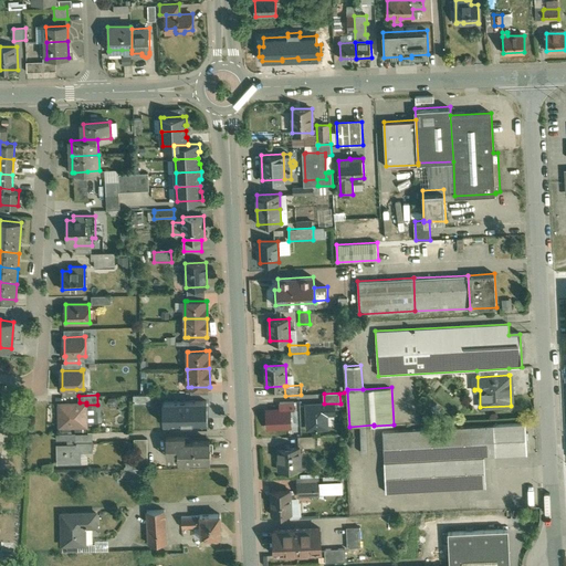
[(133,404),(150,404),(150,395),(133,395),(133,404)]
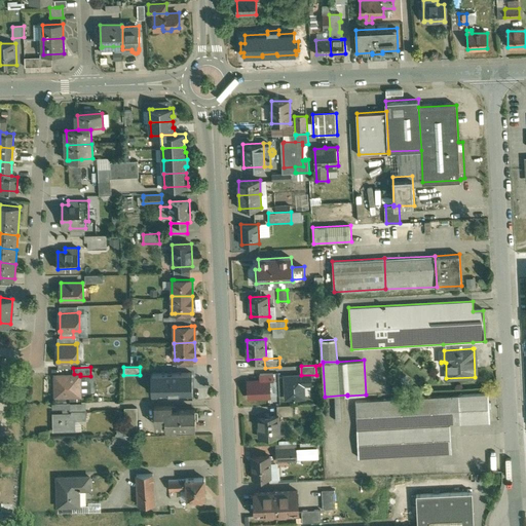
[(192,373),(151,374),(151,393),(192,392),(192,373)]
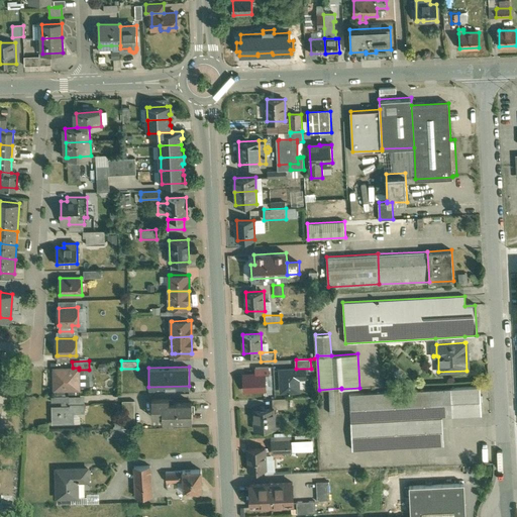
[(73,368),(55,369),(55,390),(80,389),(79,370),(79,368),(73,368)]
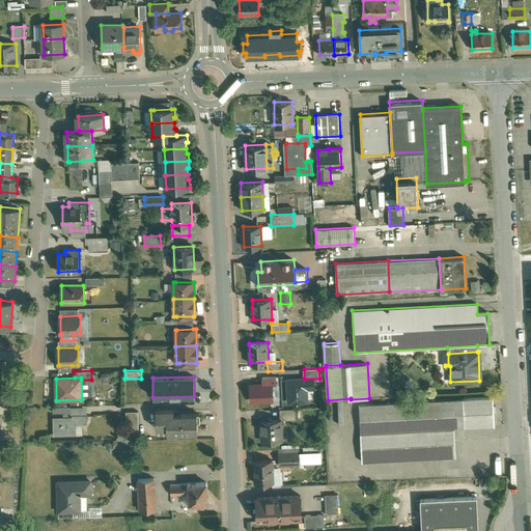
[(304,379),(287,380),(288,402),(307,401),(307,389),(314,388),(314,383),(319,383),(319,379),(304,379)]
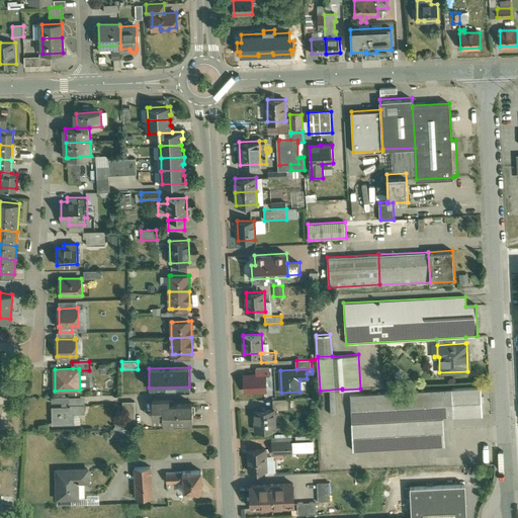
[(257,375),(245,375),(245,391),(266,390),(265,375),(265,374),(257,375)]
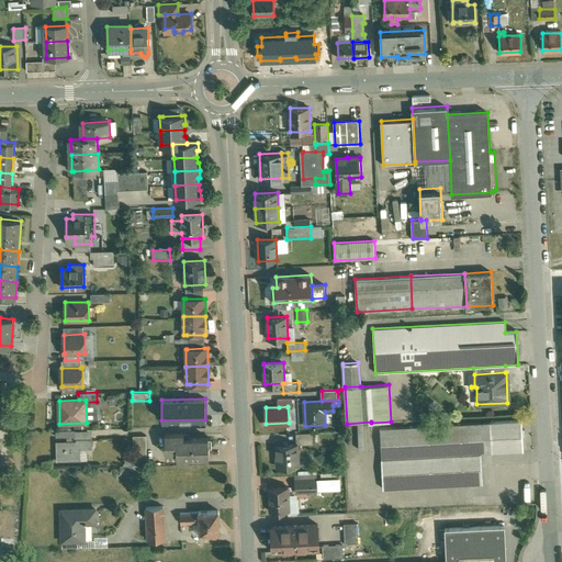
[(523,420),(490,423),(492,452),(524,451),(523,420)]
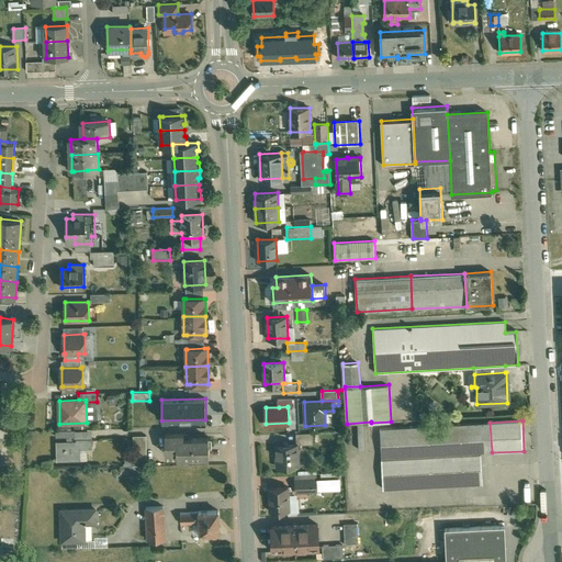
[(490,423),(380,428),(382,458),(481,452),(492,452),(490,423)]
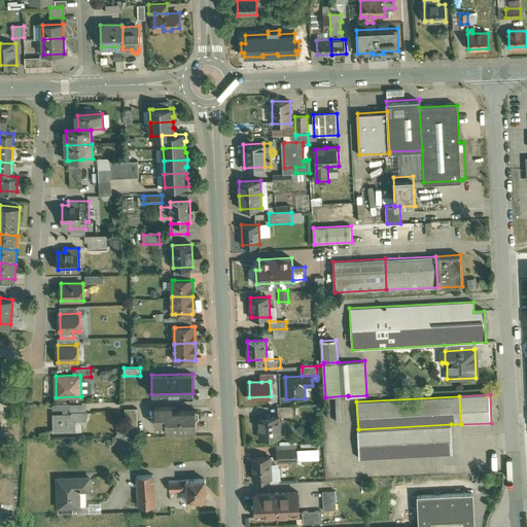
[(293,406),(277,407),(278,413),(287,413),(288,416),(293,416),(293,406)]
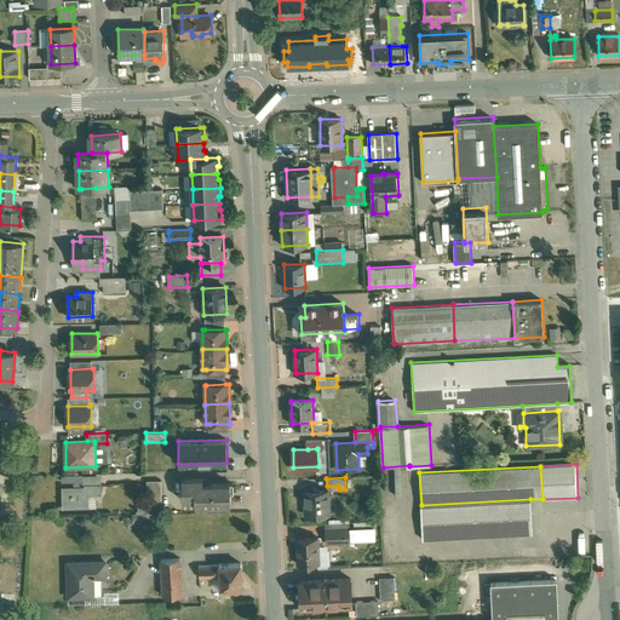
[(230,483),(204,483),(204,478),(182,478),(183,500),(195,500),(195,505),(230,504),(230,483)]
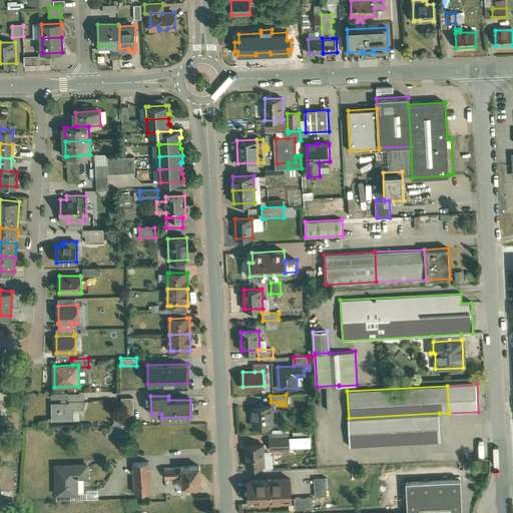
[(133,419),(133,397),(121,398),(122,419),(133,419)]
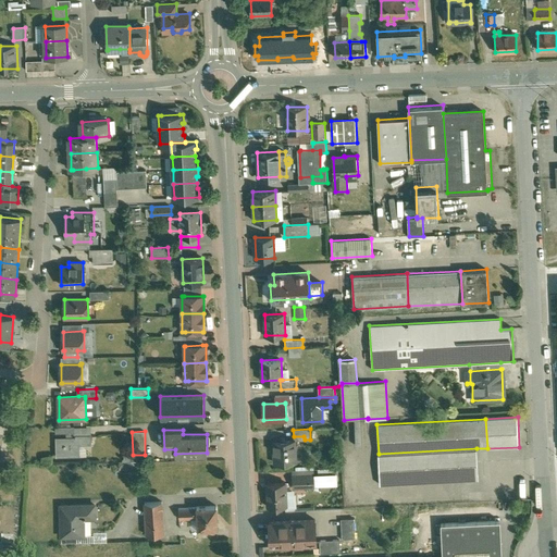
[(73,434),(73,436),(56,437),(57,456),(77,456),(77,449),(79,449),(79,444),(91,444),(91,434),(73,434)]
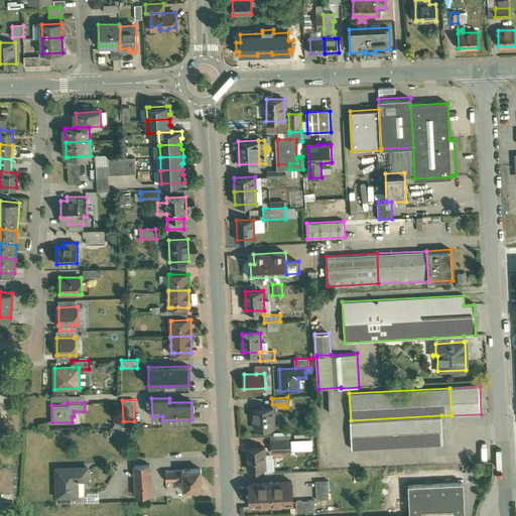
[(273,407),(253,408),(253,409),(254,409),(254,414),(254,428),(264,427),(264,426),(274,426),(273,407)]
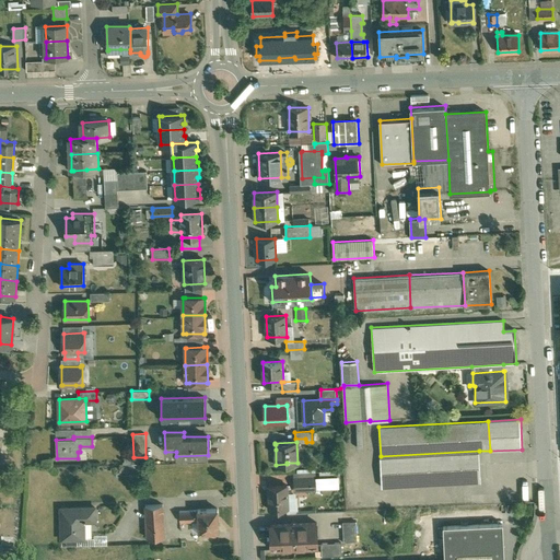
[(381,456),(382,487),(481,481),(479,451),(381,456)]
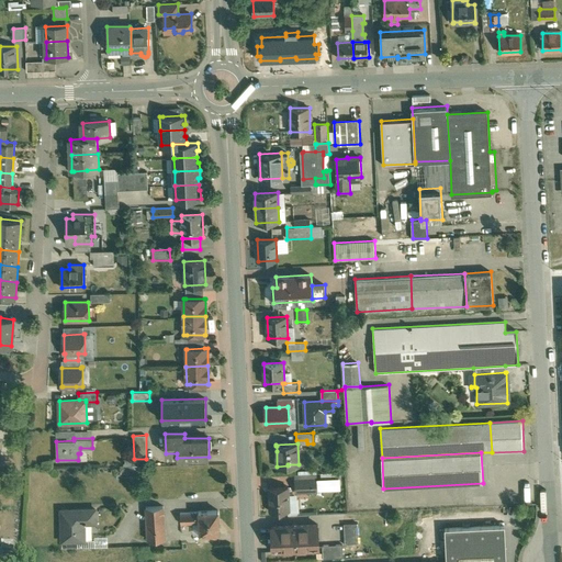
[(316,479),(295,479),(295,486),(307,486),(307,491),(317,490),(316,479)]
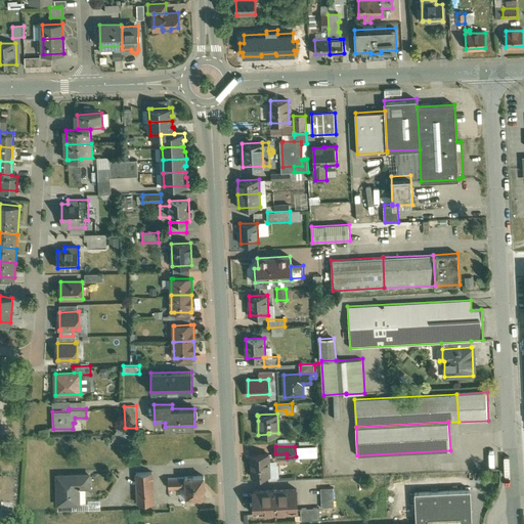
[(268,452),(251,453),(252,476),(270,475),(268,452)]
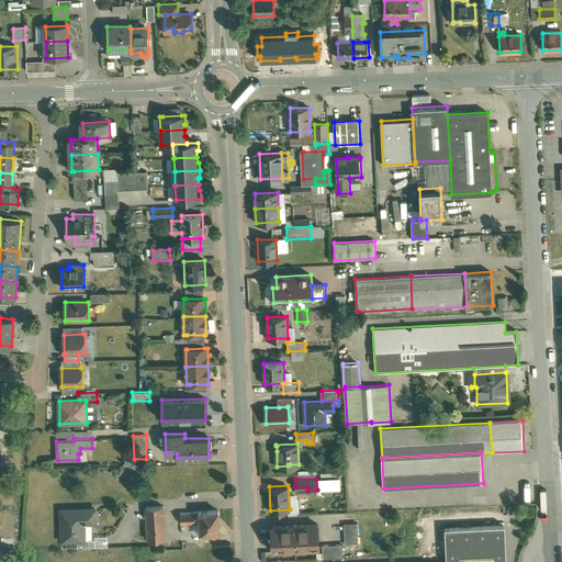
[(0,486),(0,502),(12,505),(15,490),(0,486)]
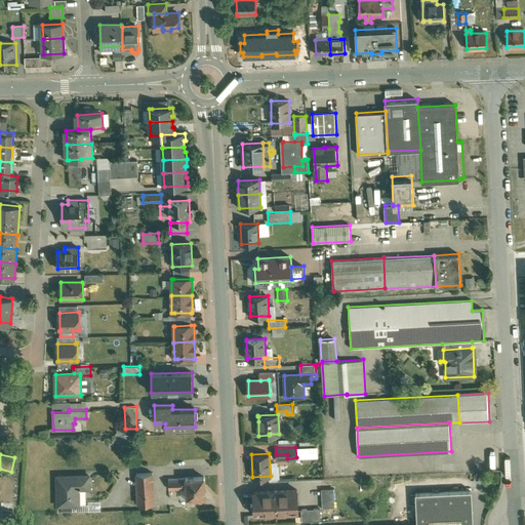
[(153,473),(136,474),(138,505),(155,503),(153,473)]
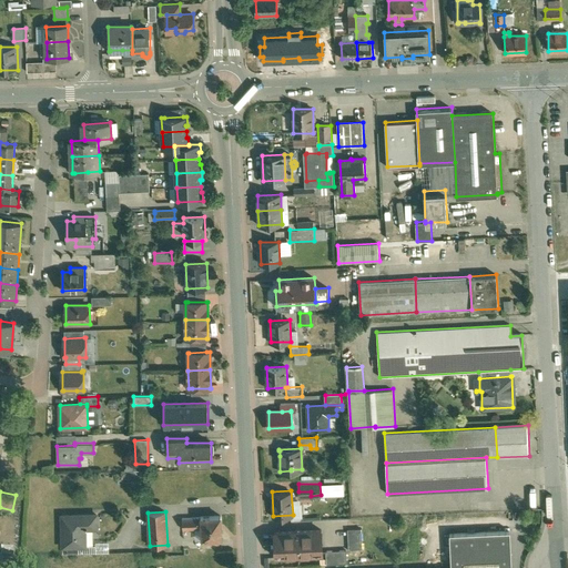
[(97,515),(63,515),(64,530),(63,531),(63,545),(79,545),(85,545),(85,528),(97,527),(97,515)]
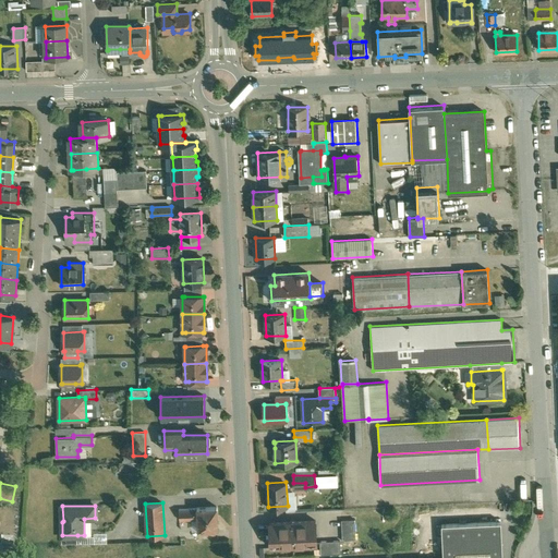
[(217,507),(197,508),(198,519),(198,530),(218,529),(217,507)]
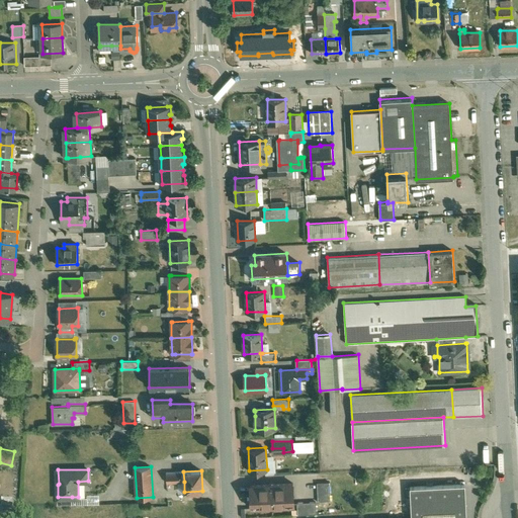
[(183,471),(167,472),(167,483),(184,482),(183,471)]
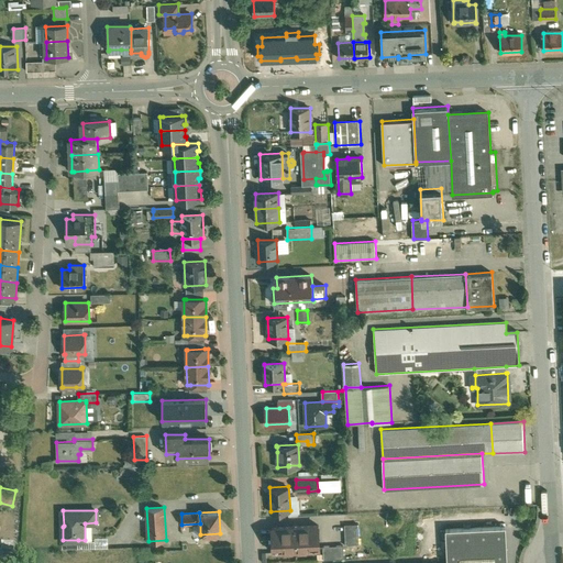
[(359,523),(345,525),(345,544),(359,543),(359,523)]
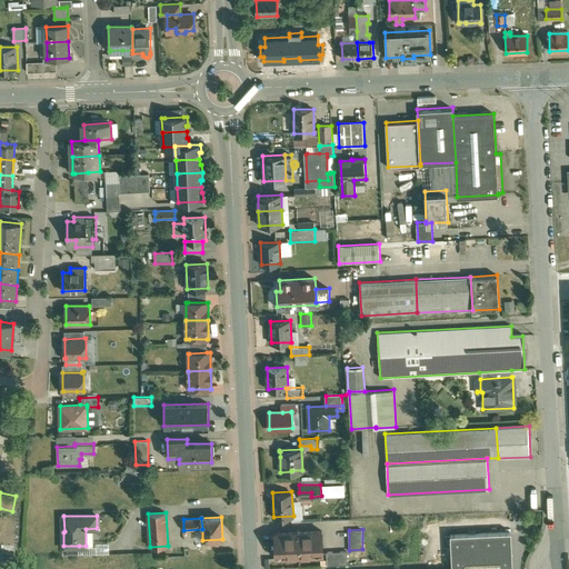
[(322,531),(275,533),(276,558),(323,556),(322,531)]
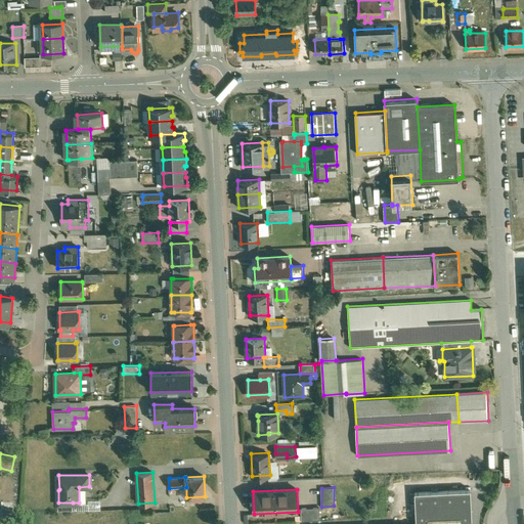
[(416,523),(472,523),(471,489),(415,492),(416,523)]
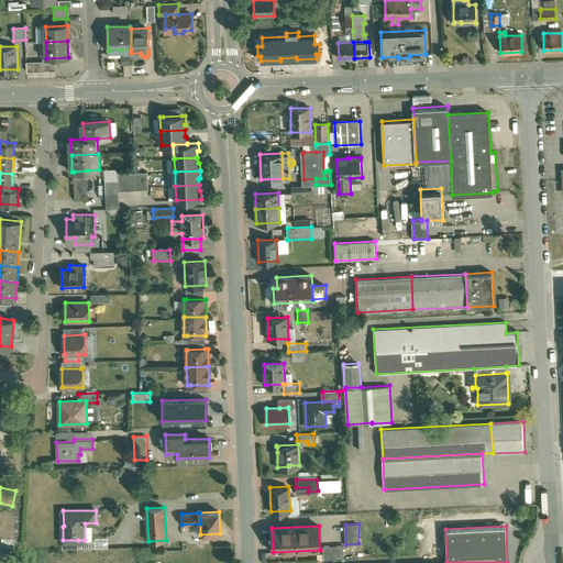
[(14,540),(2,540),(1,559),(13,559),(14,540)]
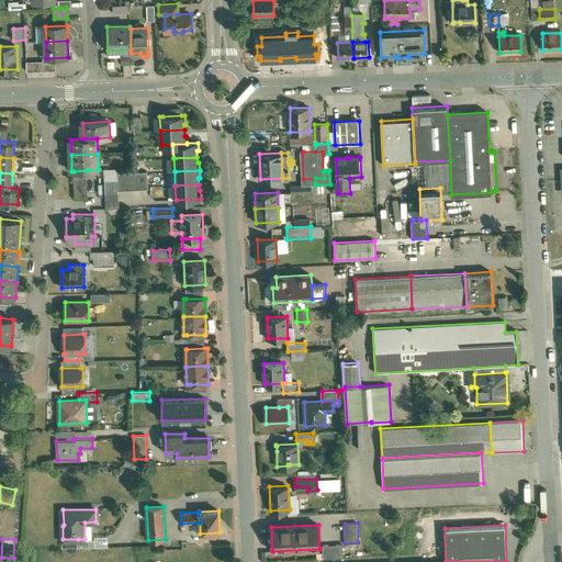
[(343,544),(323,546),(324,559),(344,558),(343,544)]
